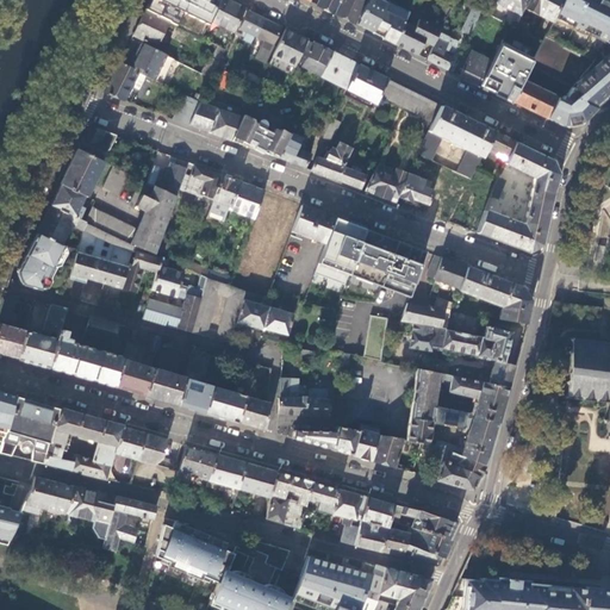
[(150,0),(145,11),(169,23),(176,26),(182,13),(207,25),(211,20),(221,0),(150,0)]
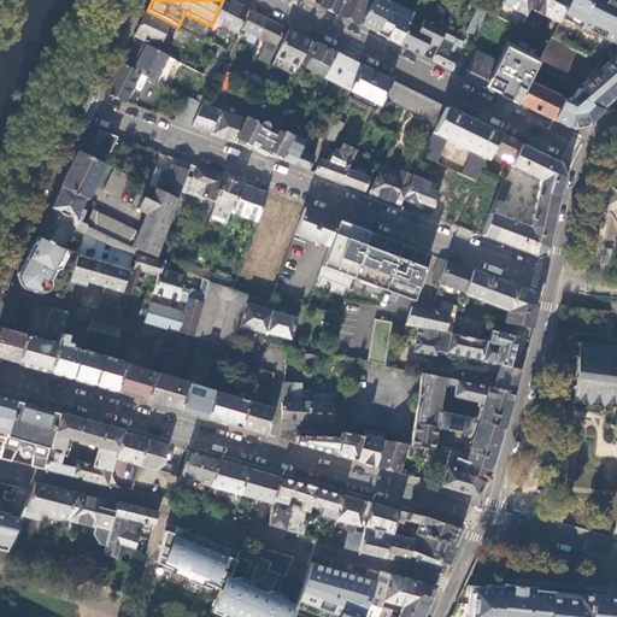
[(231,3),(227,0),(223,0),(213,21),(236,33),(244,18),(247,10),(231,3)]
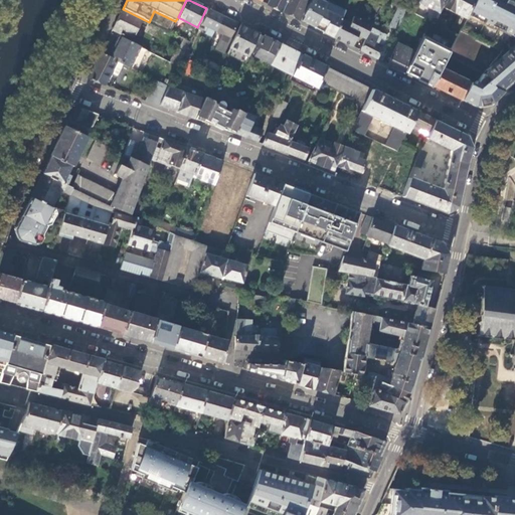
[(268,0),(267,5),(271,7),(281,12),(286,0),(268,0)]
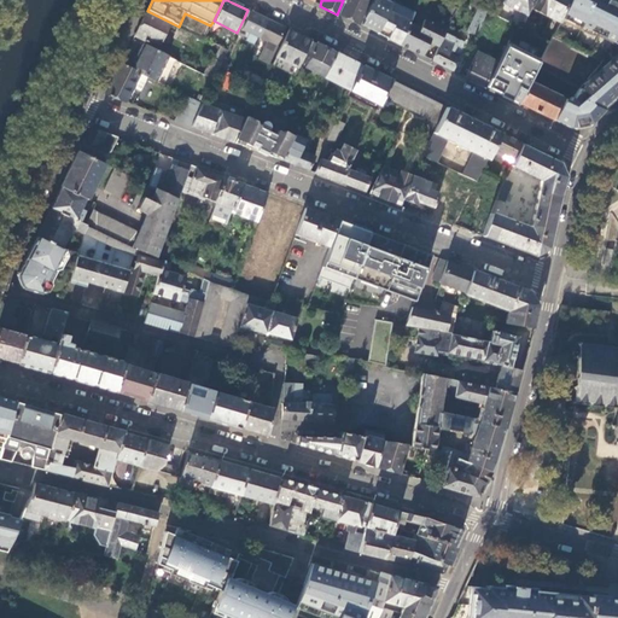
[(371,0),(343,0),(337,15),(342,16),(353,22),(361,25),(372,0),(371,0)]
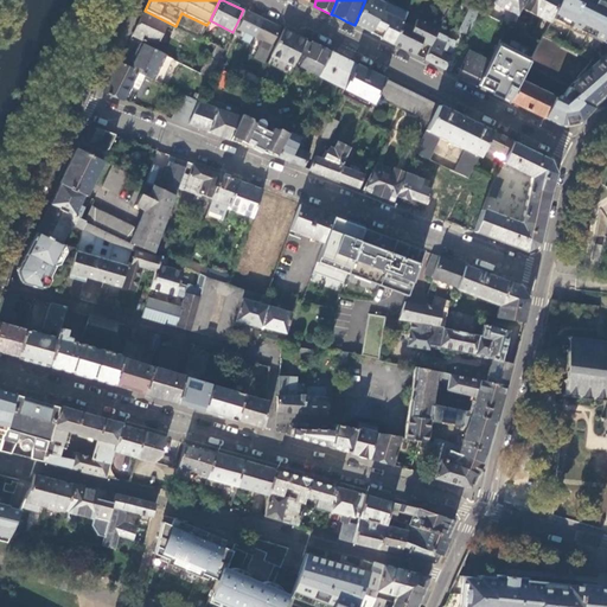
[(384,0),(374,0),(360,29),(366,31),(370,33),(384,4),(387,0),(384,0)]
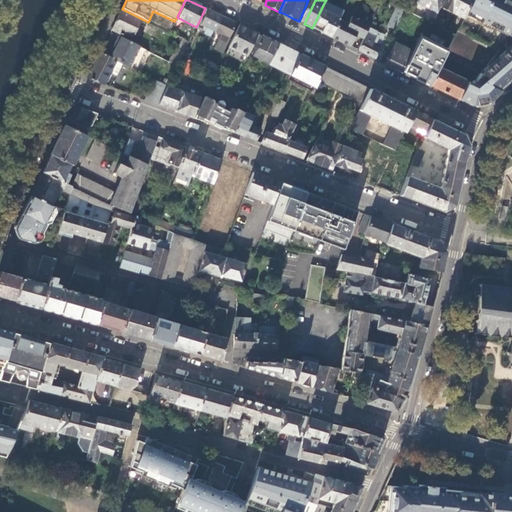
[(440,7),(443,0),(415,0),(414,2),(424,6),(424,9),(425,9),(427,8),(437,13),(440,7)]
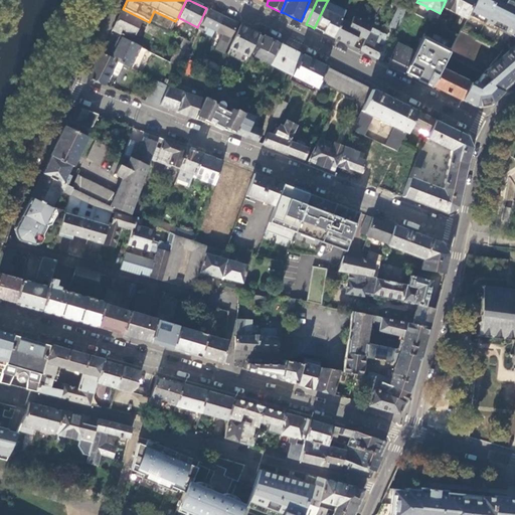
[(465,19),(474,0),(446,0),(443,7),(465,19)]
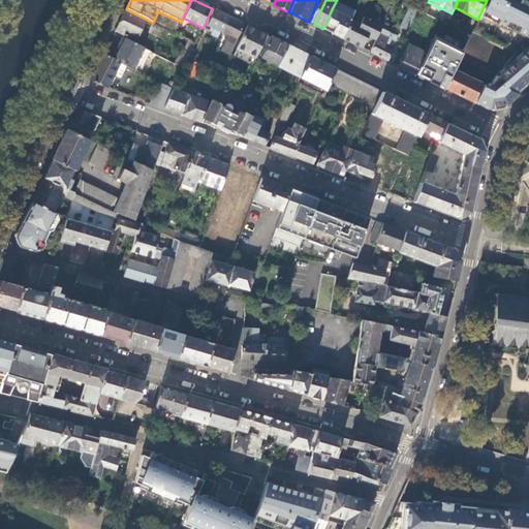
[(528,1),(525,0),(487,0),(477,20),(461,54),(459,58),(494,75),(490,85),(487,83),(486,86),(483,85),(473,103),(488,110),(503,105),(516,95),(509,88),(517,81),(522,87),(528,80),(528,1)]
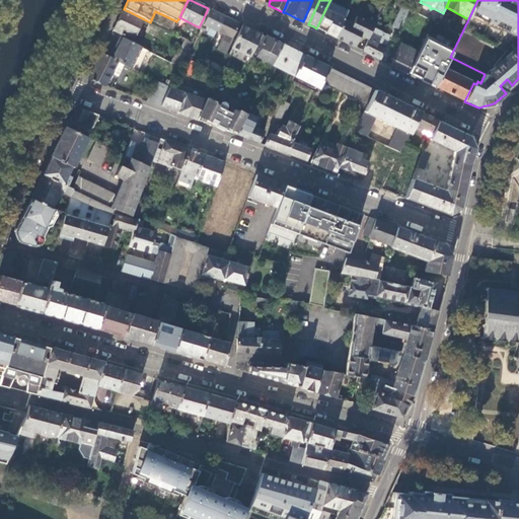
[(328,3),(316,28),(327,33),(335,38),(347,12),(328,3)]
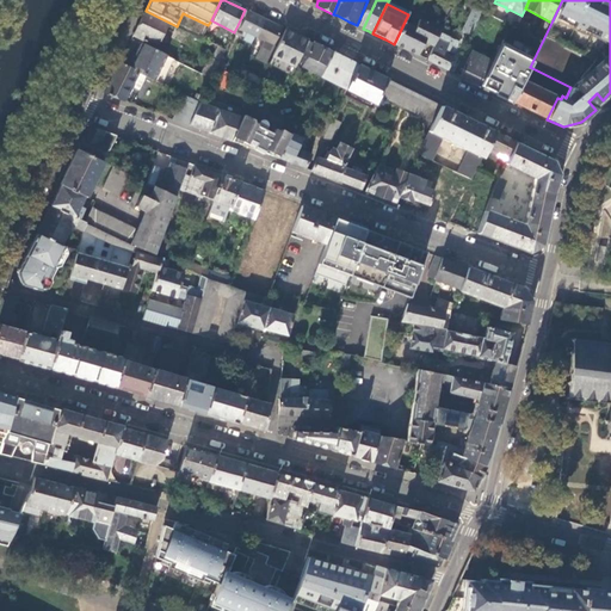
[(485,13),(493,17),(497,10),(488,6),(485,13)]
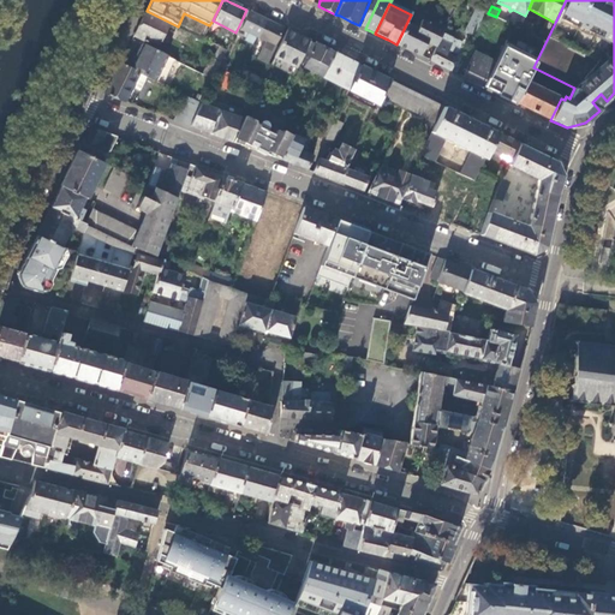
[(475,9),(464,30),(473,35),(484,13),(475,9)]
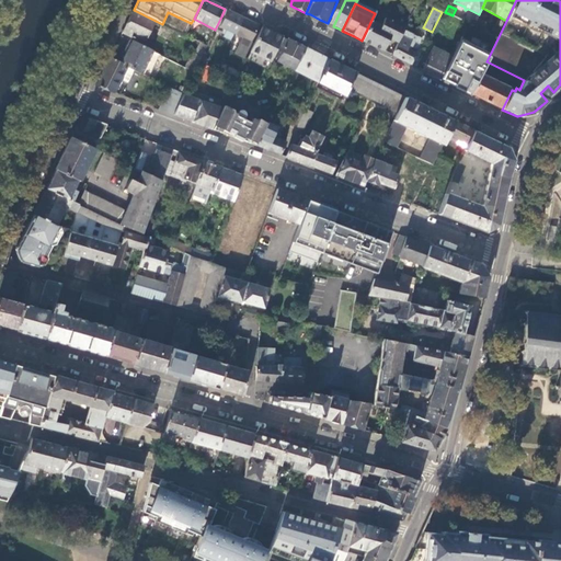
[(230,12),(225,9),(221,16),(224,18),(219,26),(227,31),(224,37),(230,41),(233,33),(236,34),(244,19),(230,12)]
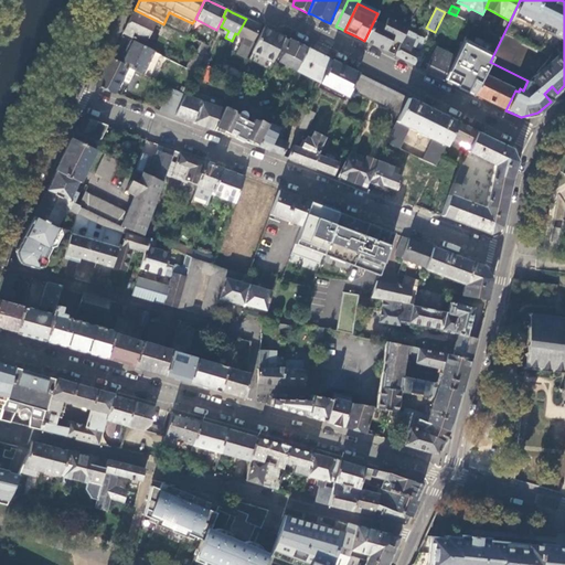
[(129,21),(124,33),(145,43),(157,21),(135,10),(129,21)]
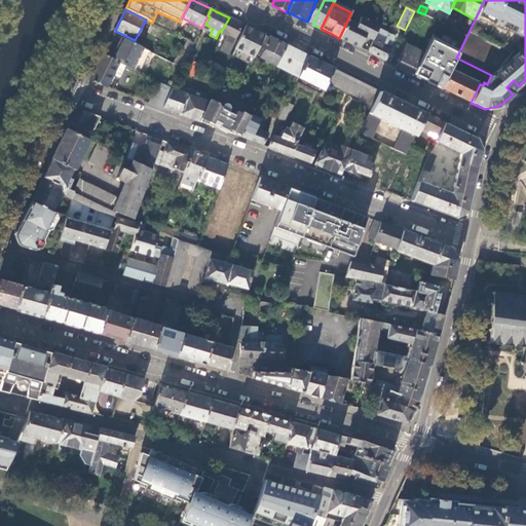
[(351,12),(339,38),(349,42),(359,47),(365,36),(373,40),(376,34),(380,24),(372,20),(371,22),(351,12)]
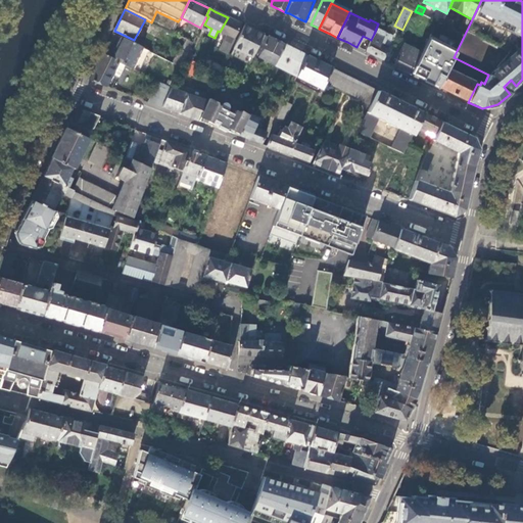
[(233,20),(228,17),(220,32),(227,36),(225,41),(223,41),(218,50),(227,54),(241,25),(233,20)]
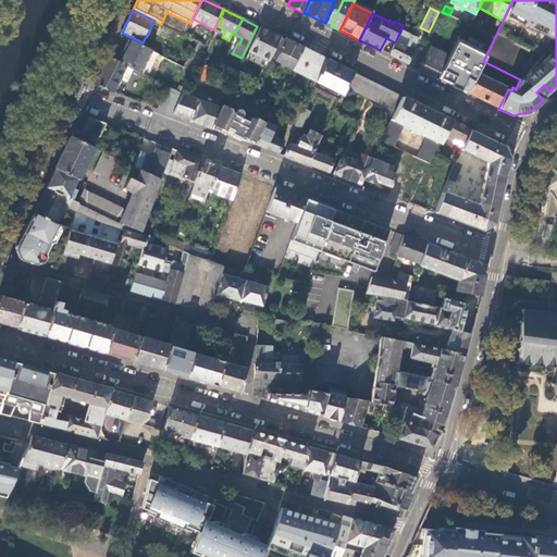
[(272,34),(260,27),(248,52),(268,62),(271,57),(280,39),(280,37),(272,34)]
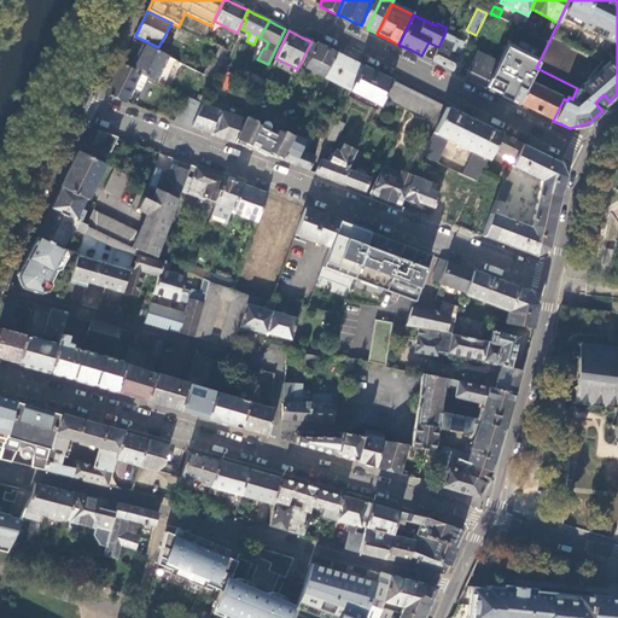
[(438,47),(431,60),(436,63),(452,70),(458,58),(448,53),(449,50),(453,52),(459,40),(445,34),(443,40),(442,40),(438,47)]
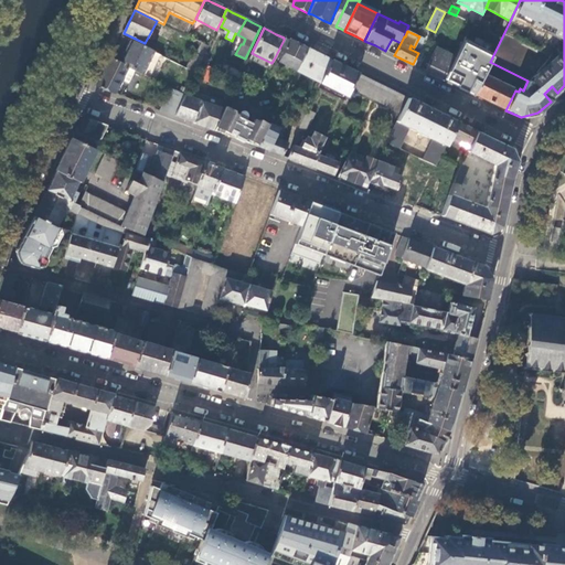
[(288,42),(284,40),(275,57),(285,62),(284,64),(285,67),(288,70),(289,67),(297,71),(307,49),(297,44),(289,40),(288,42)]
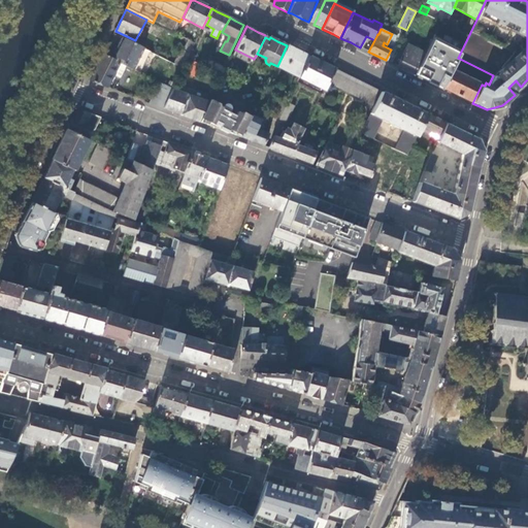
[(118,50),(112,59),(120,63),(127,66),(137,71),(142,62),(138,60),(143,48),(123,38),(118,50)]
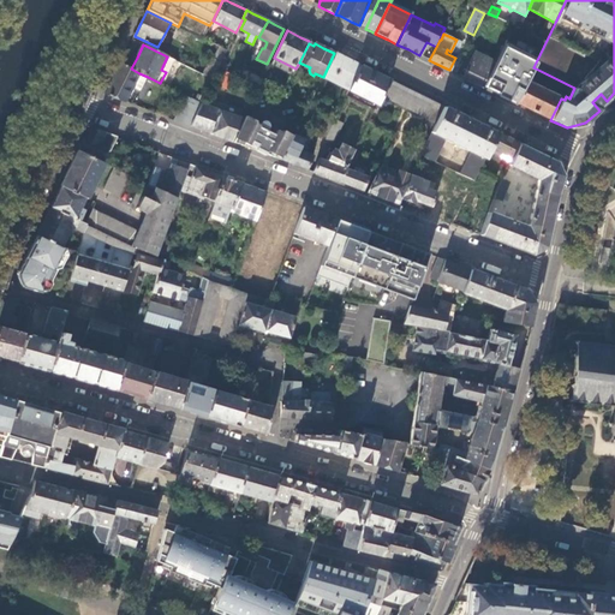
[(517,103),(526,82),(533,67),(536,63),(503,47),(495,63),(484,87),(496,93),(517,103)]
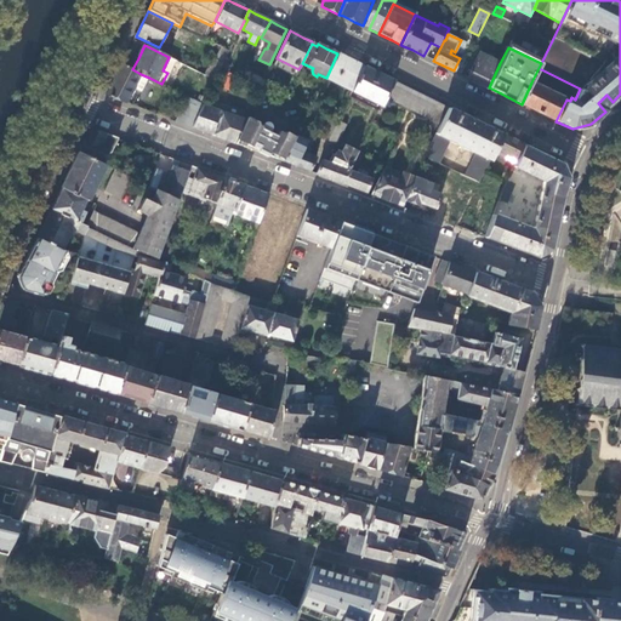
[(474,80),(489,87),(500,63),(478,52),(467,77),(474,80)]
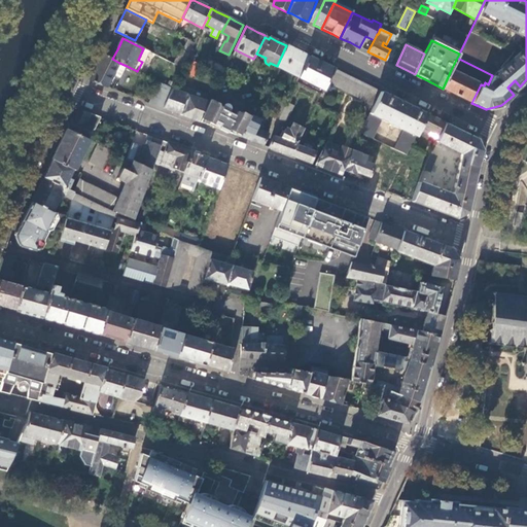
[(296,50),(286,45),(277,66),(299,77),(309,57),(296,50)]
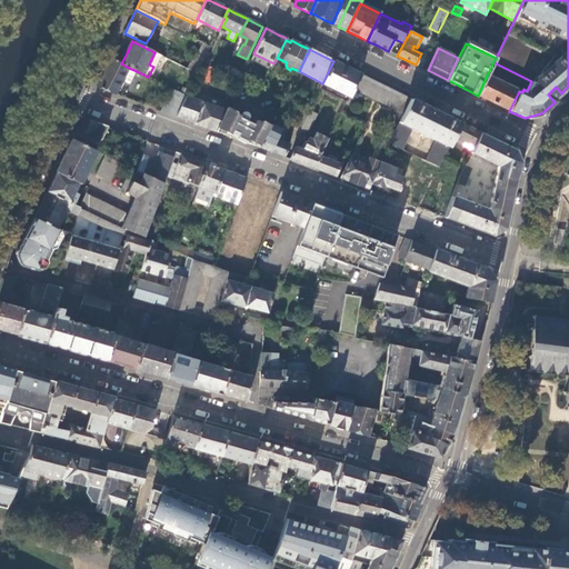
[(97,87),(115,93),(122,79),(129,68),(121,63),(111,59),(97,87)]
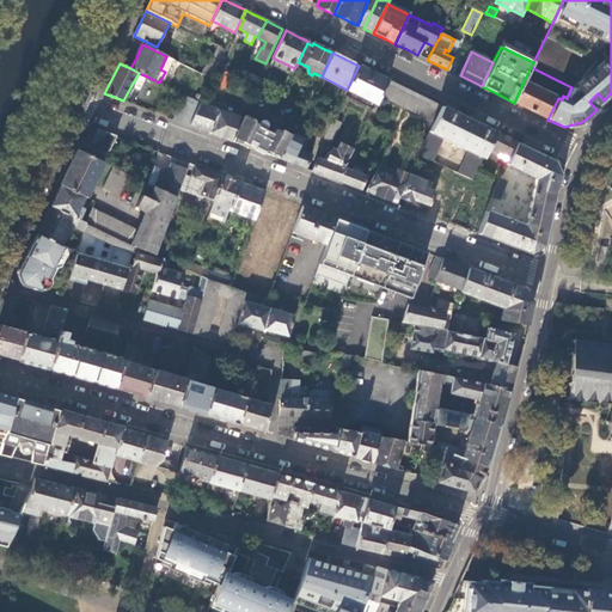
[(372,72),(359,66),(347,90),(375,104),(380,97),(387,80),(372,72)]
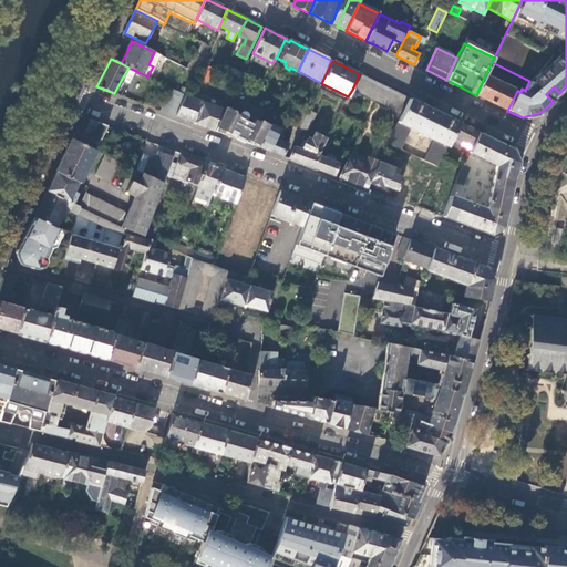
[(210,83),(216,71),(208,66),(202,79),(210,83)]
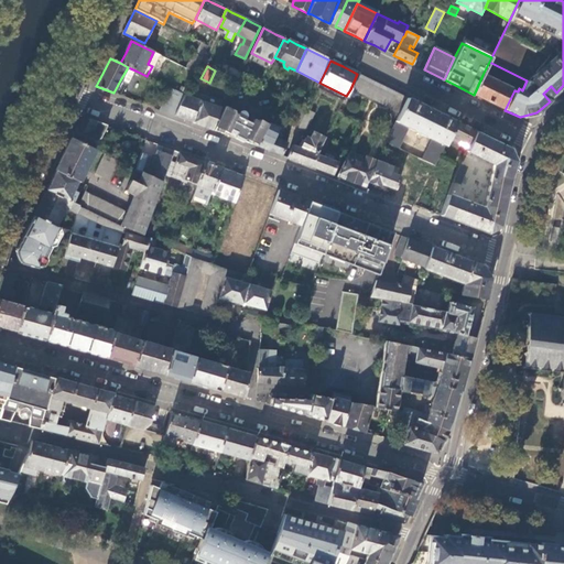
[(221,74),(237,82),(240,74),(226,66),(221,74)]
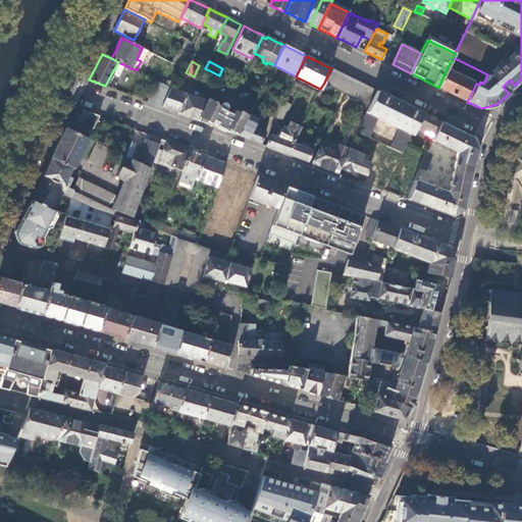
[(118,62),(112,72),(119,76),(125,65),(118,62)]
